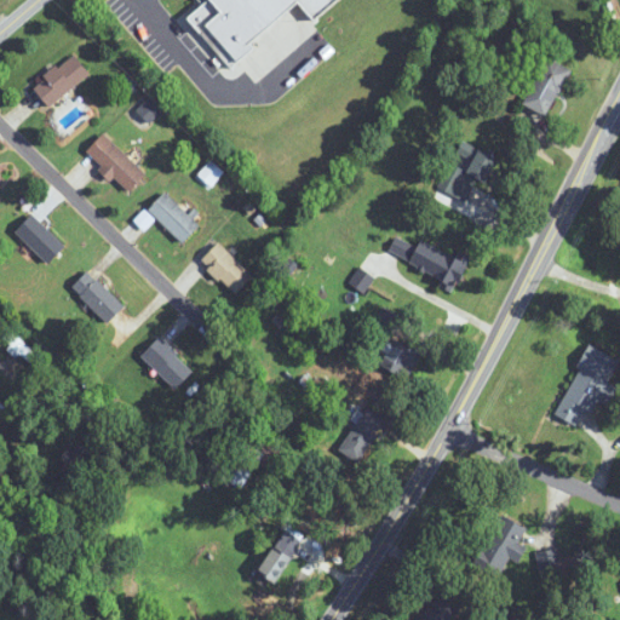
[(228,65),(303,4),(316,19),(339,0),(202,0),(205,3),(188,17),(228,65)]
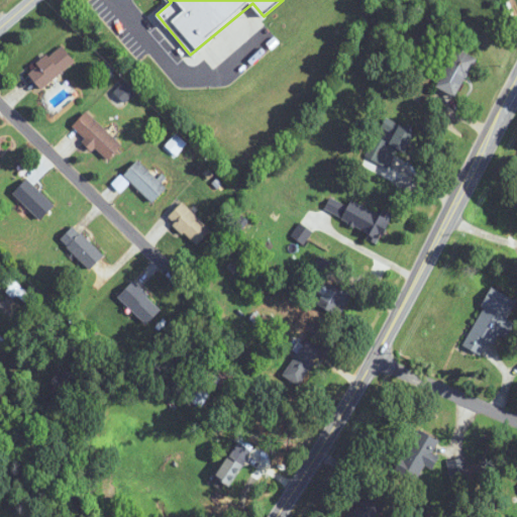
[(76,62),(62,44),(28,73),(41,90),(76,62)]
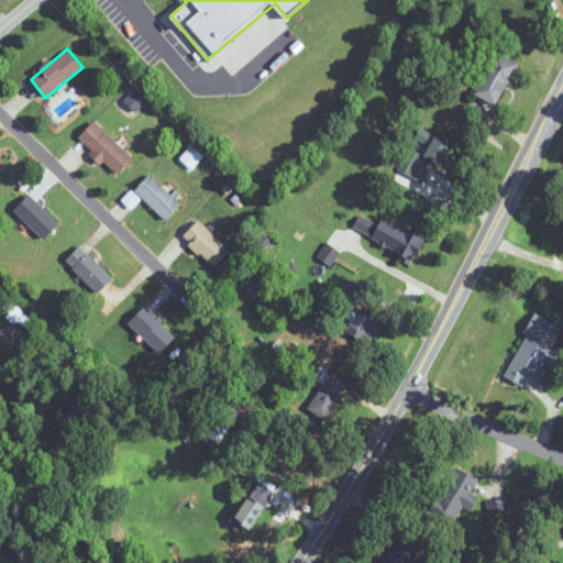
[(518,63),(496,53),(476,96),(499,106),(518,63)]
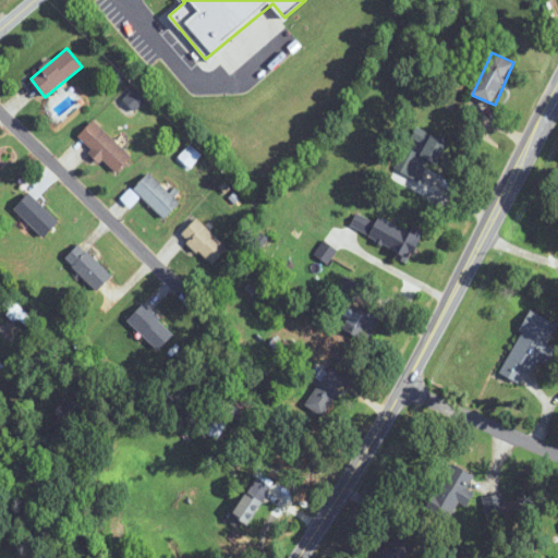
[(133,159),(94,120),(79,136),(117,176),(133,159)]
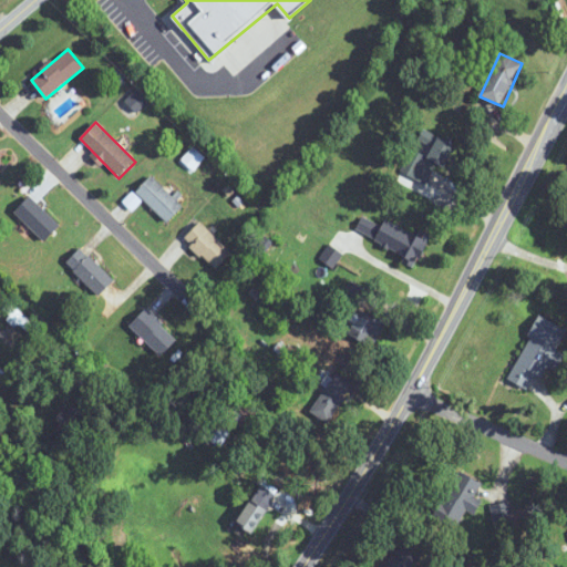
[(434,148),(429,158),(444,167),(456,146),(424,129),(418,140),(434,148)]
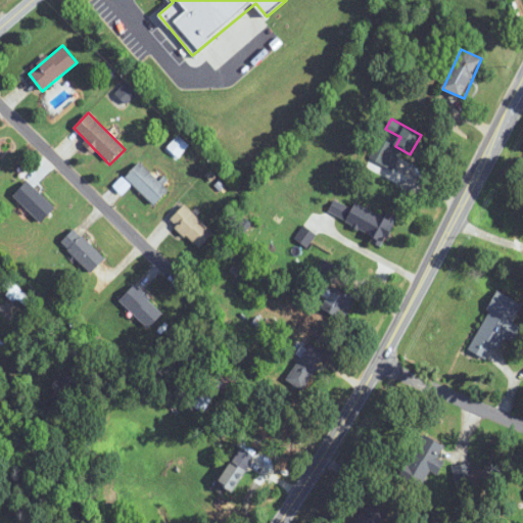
[(169,191),(140,162),(126,178),(154,205),(169,191)]
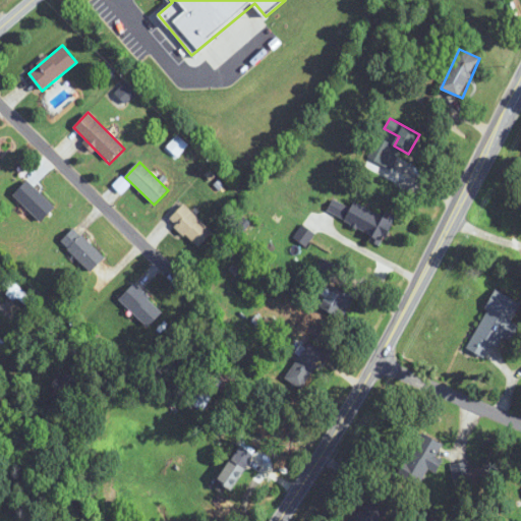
[(14,194),(42,222),(56,208),(27,180),(14,194)]
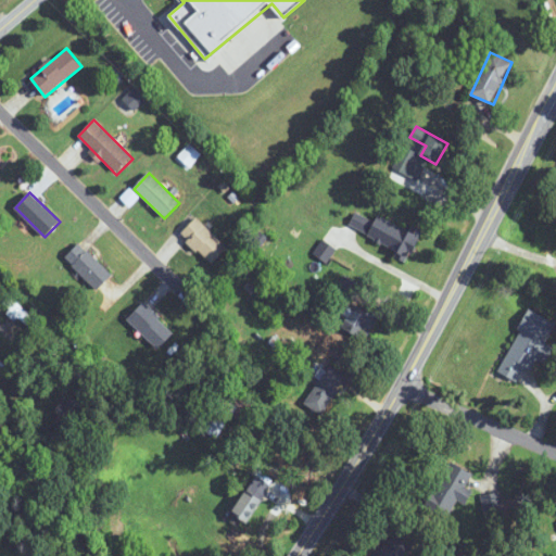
[(346,230),(409,256),(419,234),(378,216),(376,222),(354,213),(346,230)]
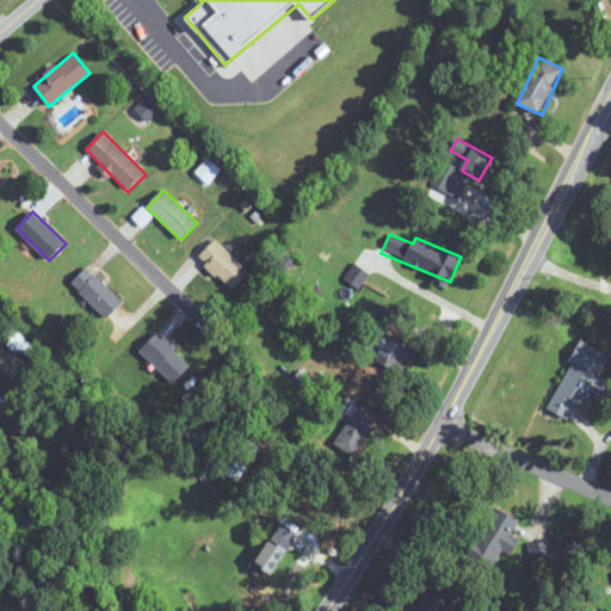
[(198,258),(232,291),(250,273),(216,240),(198,258)]
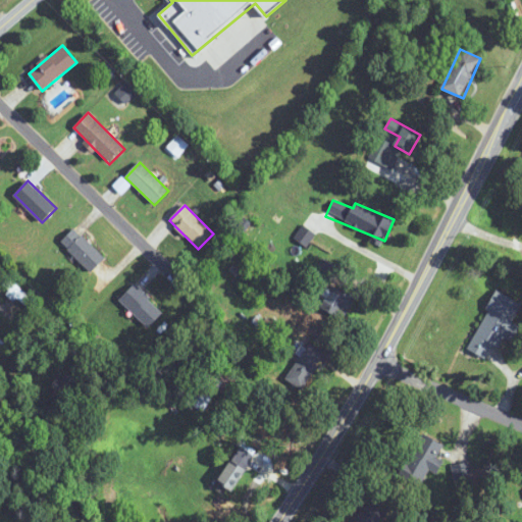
[(90,273),(104,261),(77,227),(62,240),(90,273)]
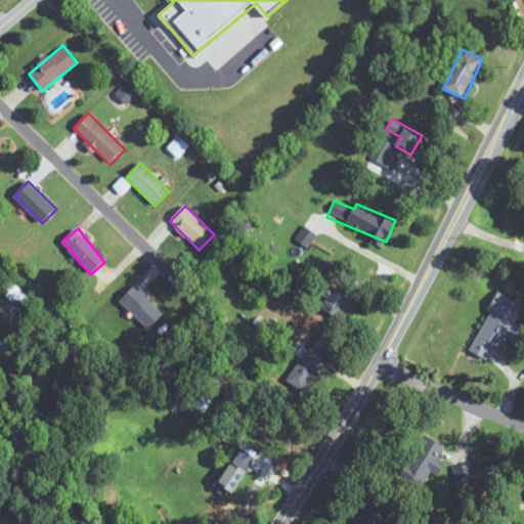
[(334,288),(341,269),(322,261),(316,274),(324,277),(318,294),(329,298),(323,309),(346,318),(355,297),(334,288)]
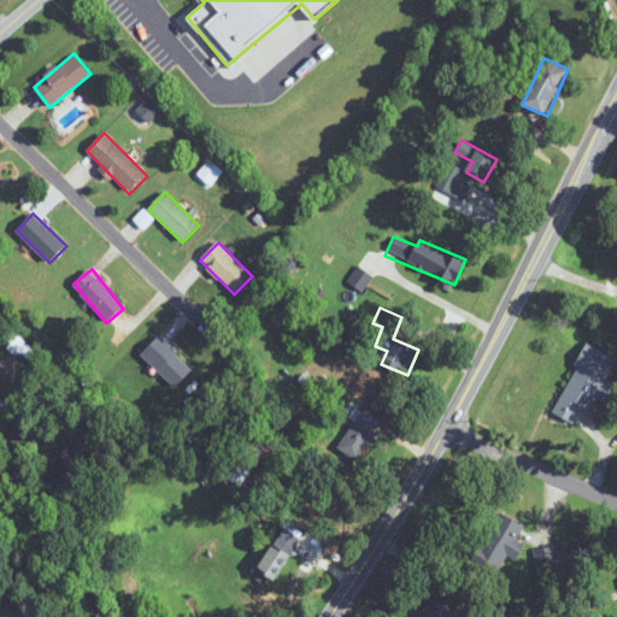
[(41,359),(6,325),(0,331),(0,334),(34,368),(41,359)]
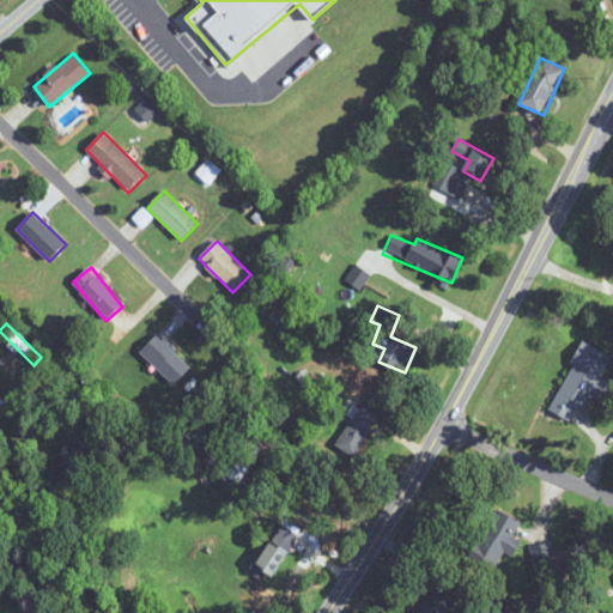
[(175,386),(193,368),(158,333),(140,352),(175,386)]
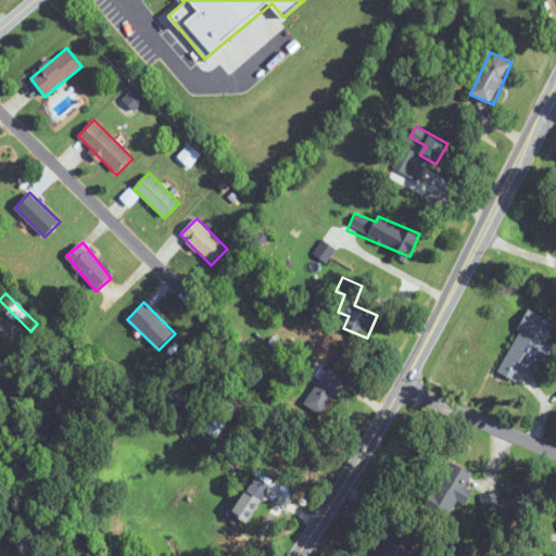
[(500,373),(526,384),(536,358),(548,363),(555,346),(547,343),(555,323),(555,321),(527,310),(500,373)]
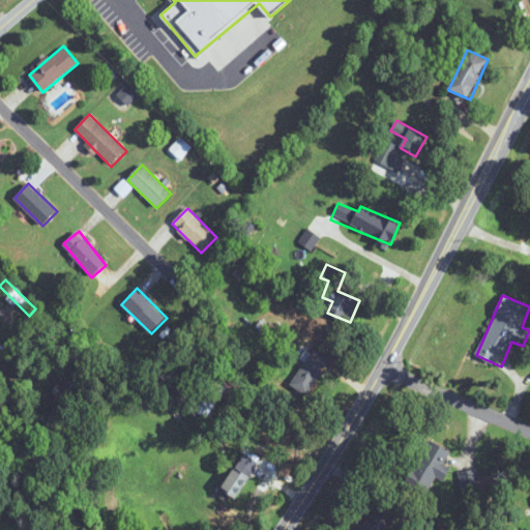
[(331,359),(316,348),(290,384),(305,395),(331,359)]
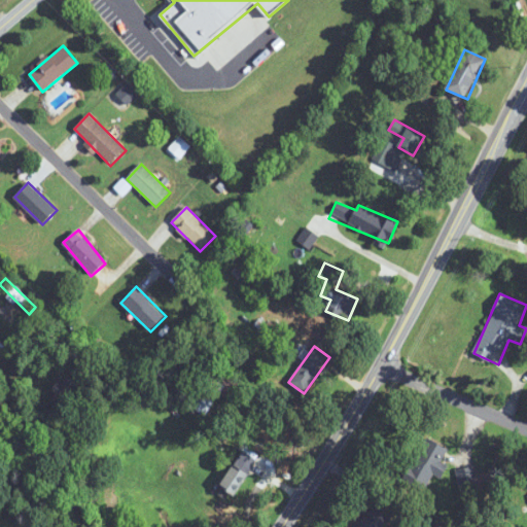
[(433,473),(443,479),(449,467),(441,463),(448,449),(424,436),(402,479),(424,491),(433,473)]
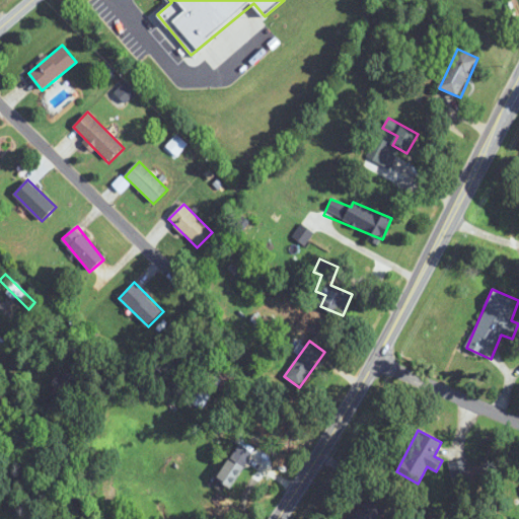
[(217,479),(232,489),(253,453),(237,444),(217,479)]
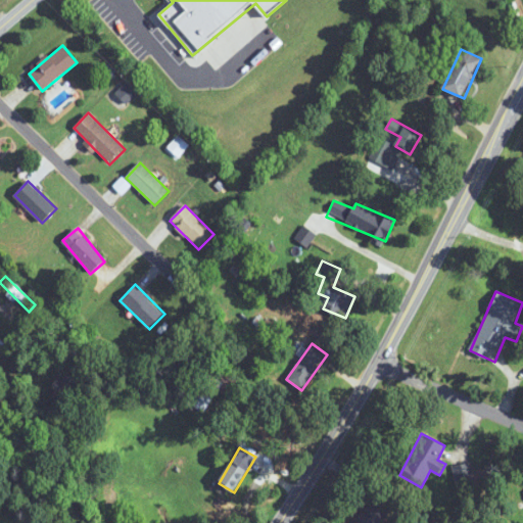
[(459,485),(472,481),(467,465),(454,469),(459,485)]
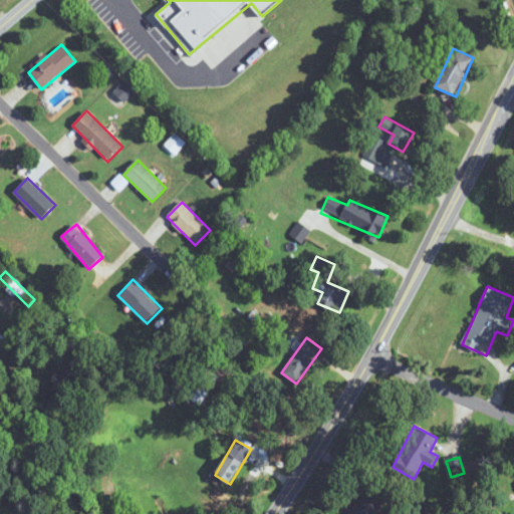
[(349,513),(374,513),(380,502),(360,492),(349,513)]
